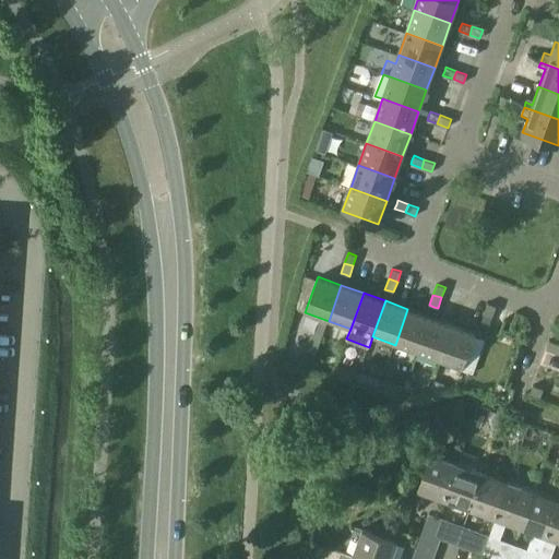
[(484,312),(492,316),(497,306),(488,302),(484,312)]
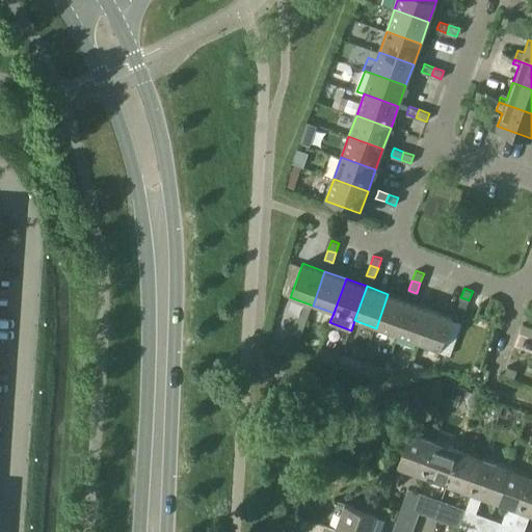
[(388,294),(376,328),(397,336),(409,301),(388,294)]
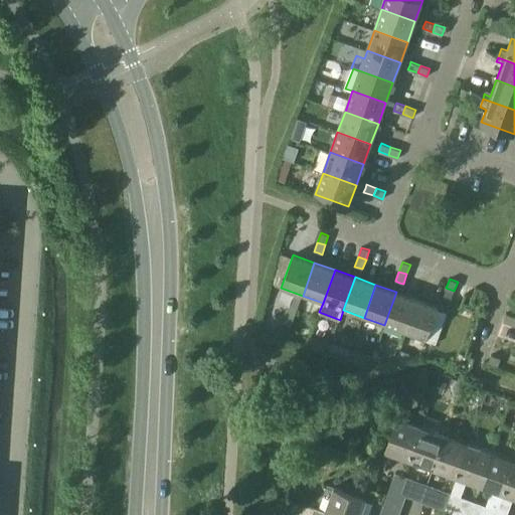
[(446,288),(444,296),(452,299),(454,291),(446,288)]
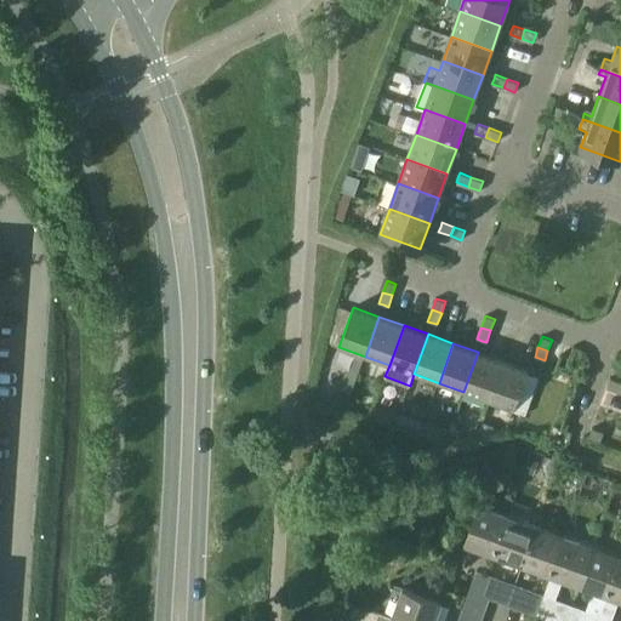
[(488,400),(502,360),(478,352),(463,392),(488,400)]
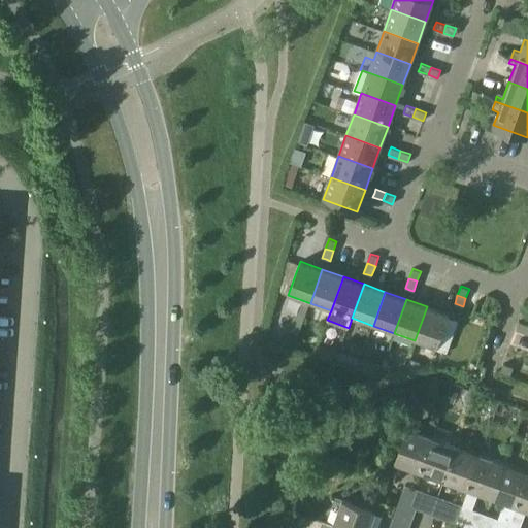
[(427,306),(415,340),(436,349),(449,315),(427,306)]
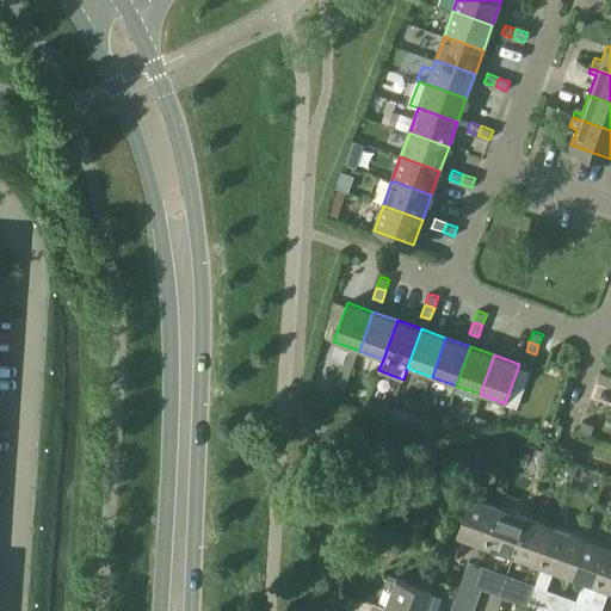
[(610,375),(600,371),(597,381),(609,386),(610,377),(610,375)]
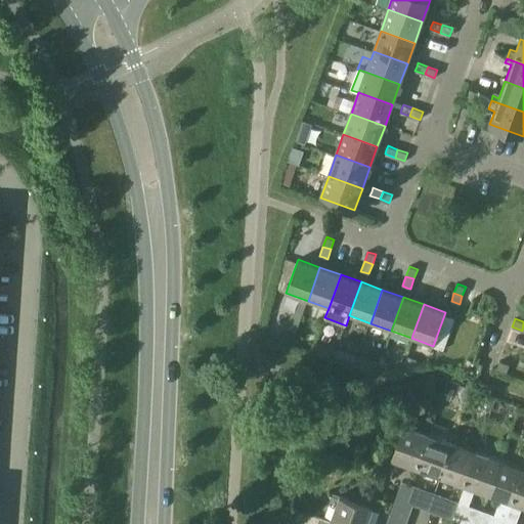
[(281,334),(279,340),(291,344),(295,334),(288,331),(281,334)]
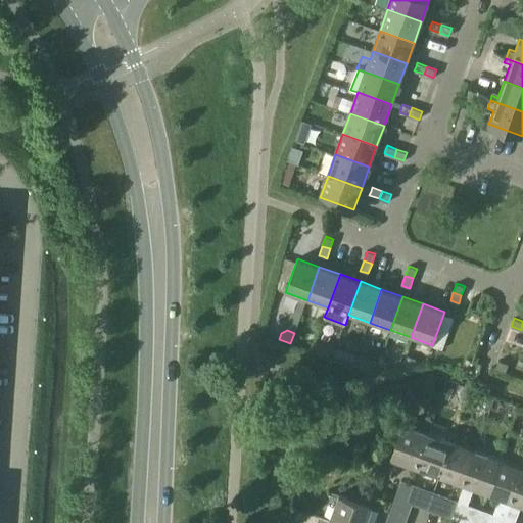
[(509,364),(498,360),(496,368),(506,372),(509,364)]
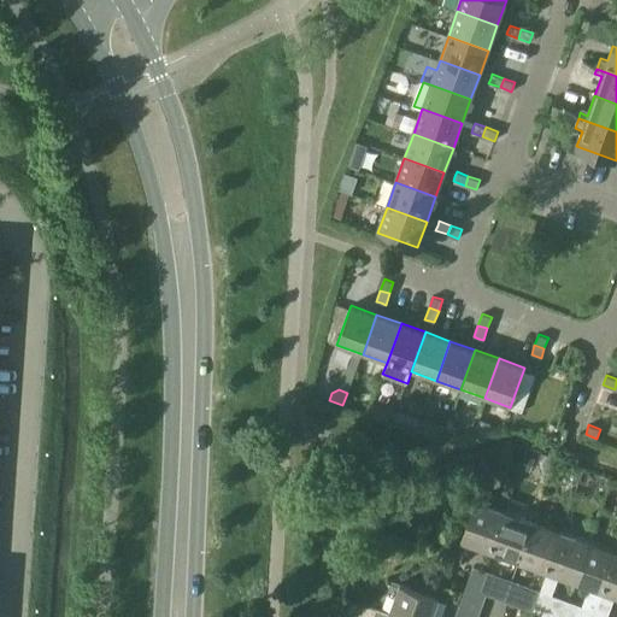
[(532,458),(523,456),(518,466),(528,470),(532,458)]
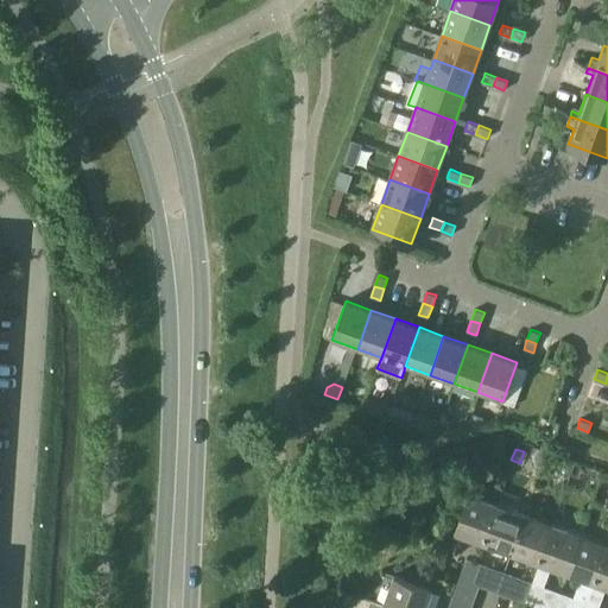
[(473,485),(456,531),(485,542),(499,504),(474,494),(477,486),(473,485)]
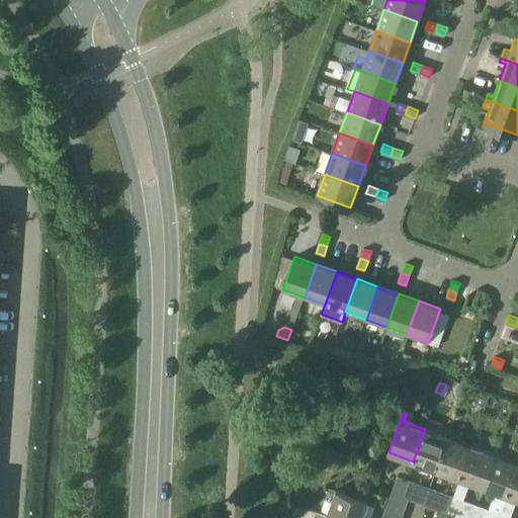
[(425,429),(413,461),(436,469),(447,437),(446,436),(425,429)]
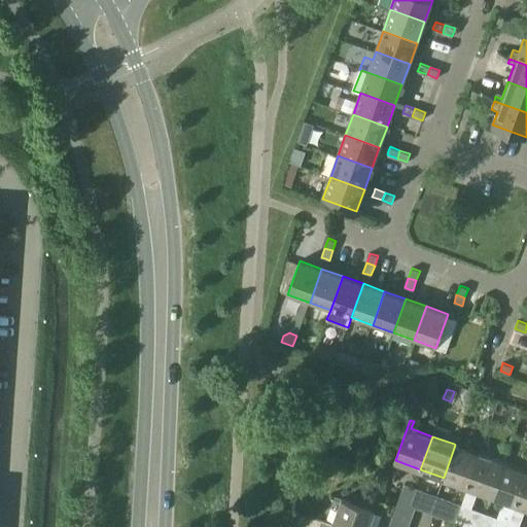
[(455,445),(444,478),(468,487),(480,454),(457,446),(455,445)]
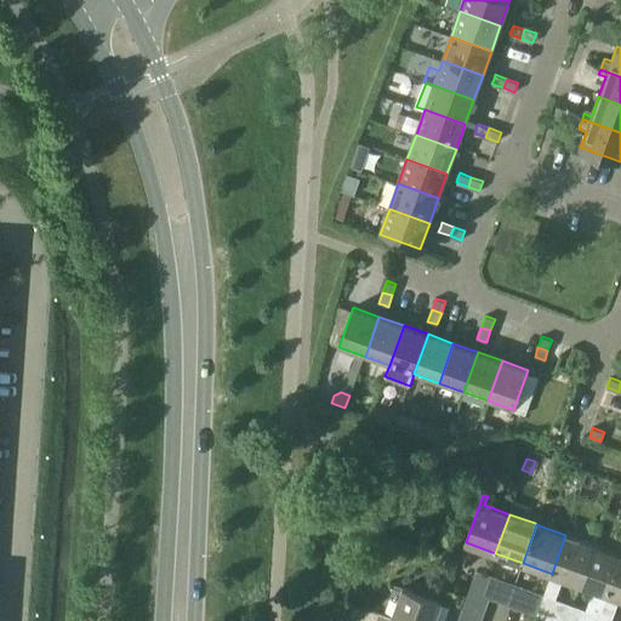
[(545,594),(537,614),(547,619),(554,598),(553,598),(558,587),(559,588),(564,577),(580,584),(593,545),(592,543),(565,535),(552,574),(545,594)]
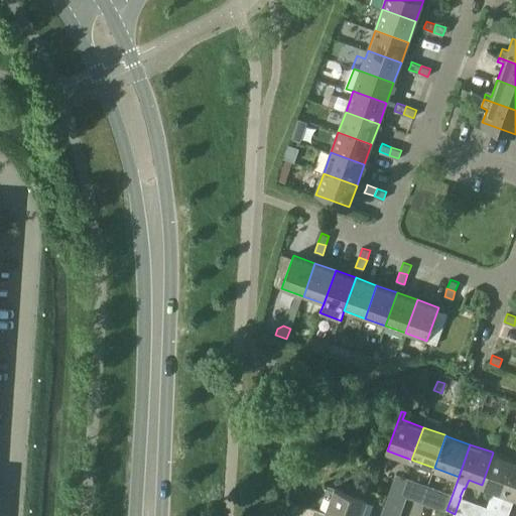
[(506,493),(515,464),(515,461),(495,454),(493,453),(482,485),(506,493)]
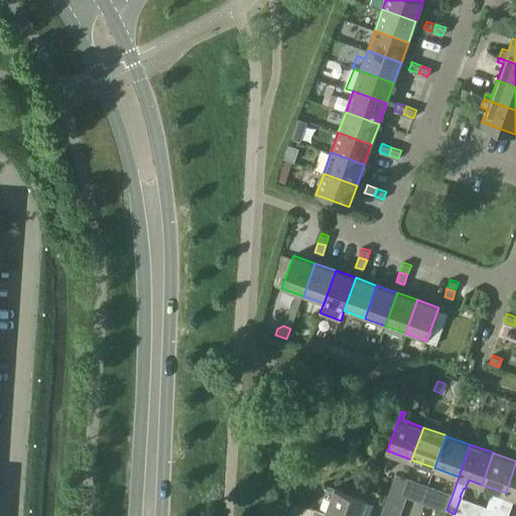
[(506,494),(499,511),(497,515),(506,515),(514,496),(515,497),(515,464),(506,493),(506,494)]
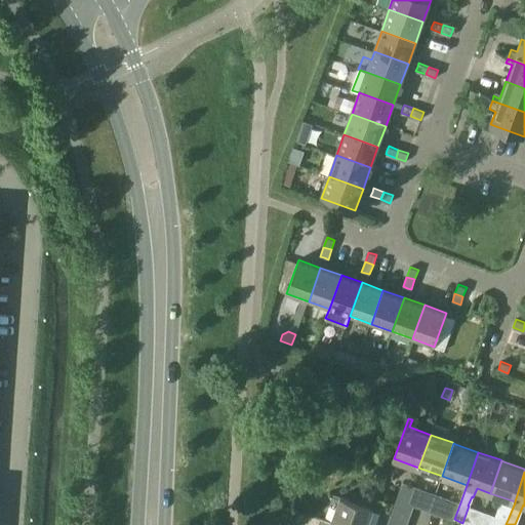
[(403,482),(397,498),(406,501),(412,485),(403,482)]
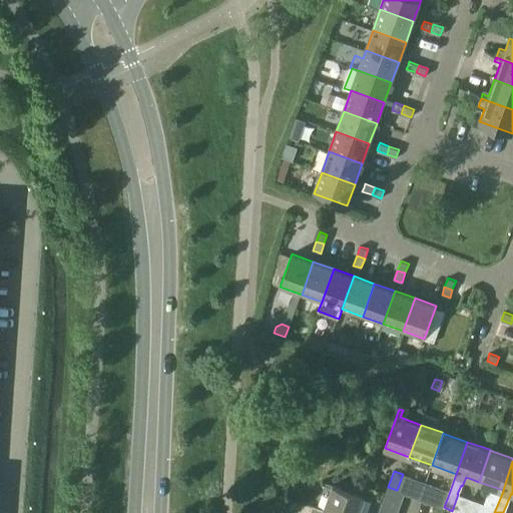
[(405,493),(411,477),(403,474),(397,490),(405,493)]
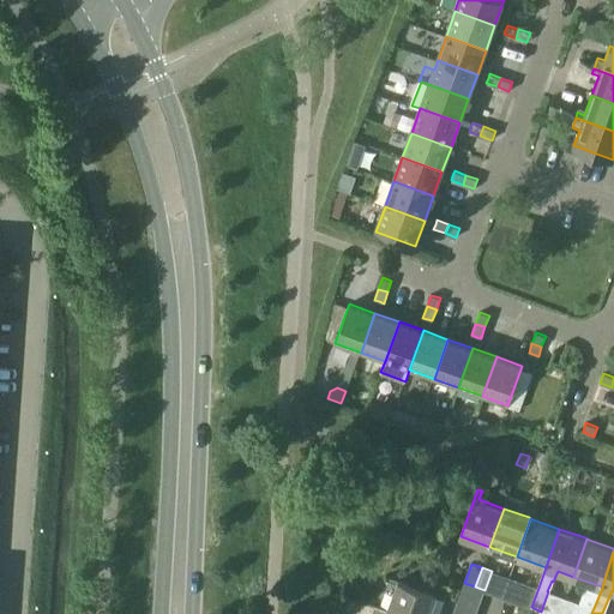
[(387,609),(399,613),(429,613),(437,595),(398,581),(397,584),(387,609)]
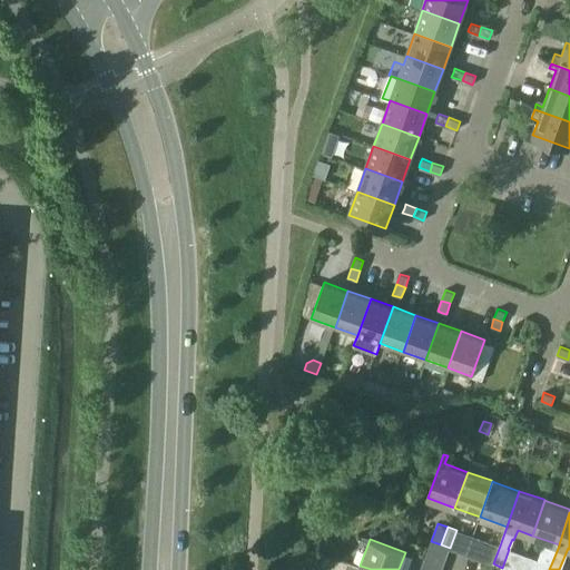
[(500,546),(490,542),(483,560),(493,563),(500,546)]
